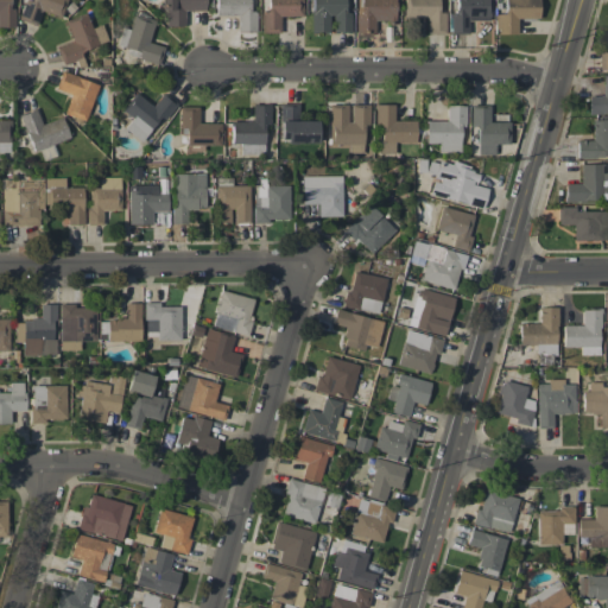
[(24,0),(19,20),(36,25),(40,11),(61,17),(65,0),(32,0),(32,1),(27,0),(24,0)]
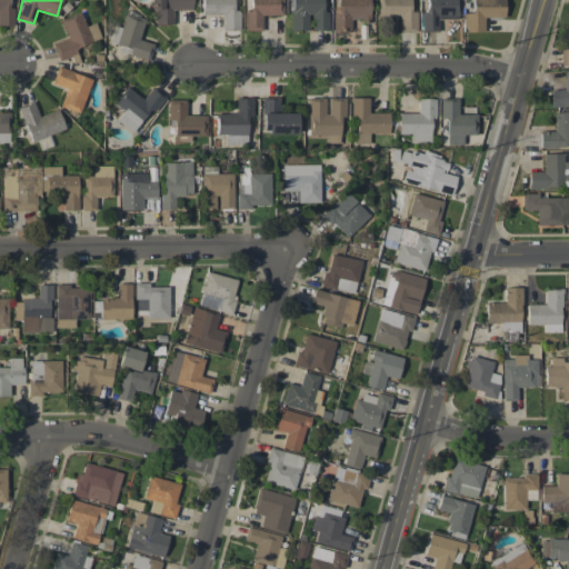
[(172,10),(191,10),(191,0),(150,0),(151,10),(156,10),(156,23),(172,25),(172,10)]
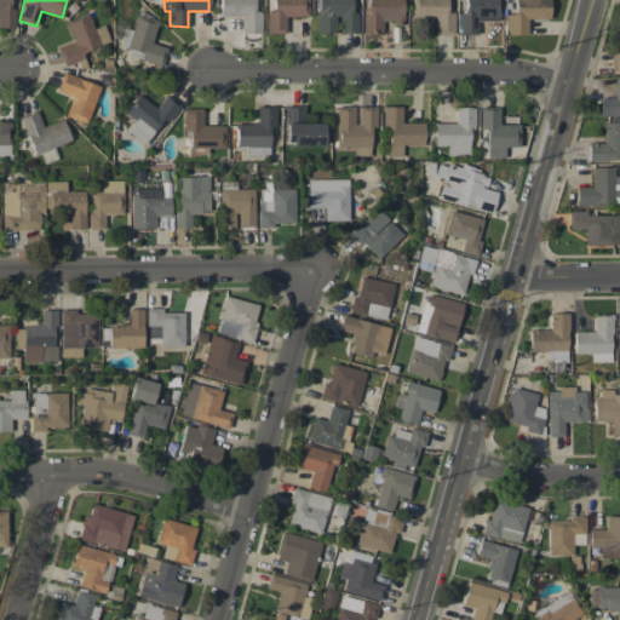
[(219,0),(220,16),(241,16),(242,33),(262,32),(260,11),(254,11),(254,0),(219,0)]
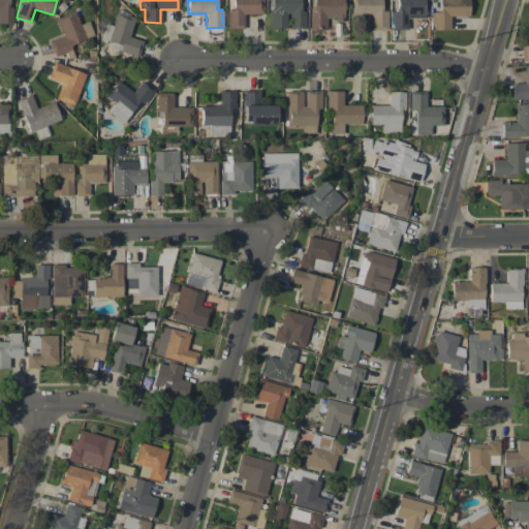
[(263,14),(262,0),(232,0),(234,10),(226,10),(227,29),(244,28),(244,14),(263,14)]
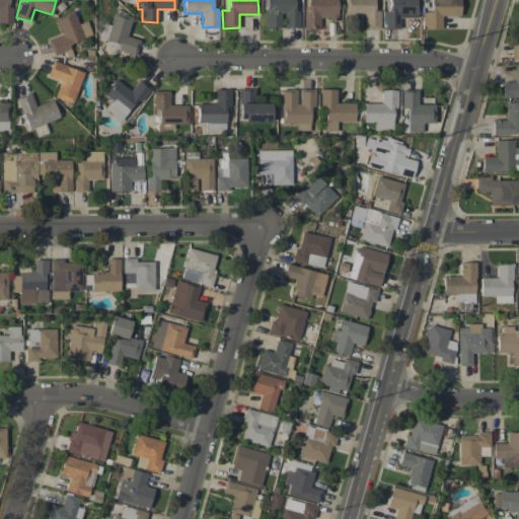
[(299,27),(299,10),(294,10),(294,0),(266,0),(266,27),(283,27),(283,26),(299,27)]
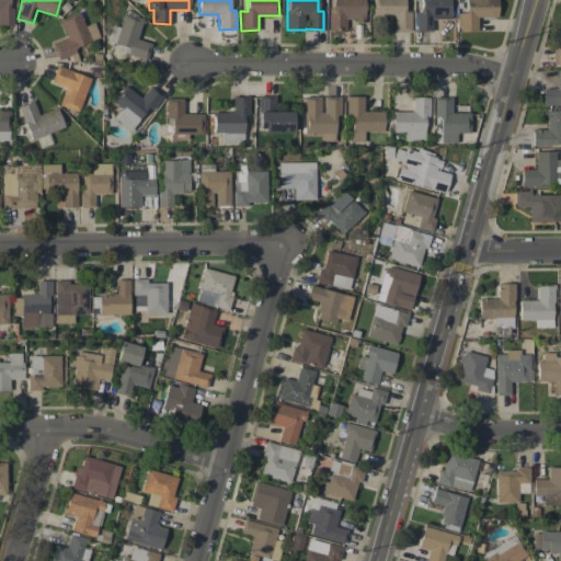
[(364,20),(364,0),(330,0),(330,31),(345,31),(346,19),(364,20)]
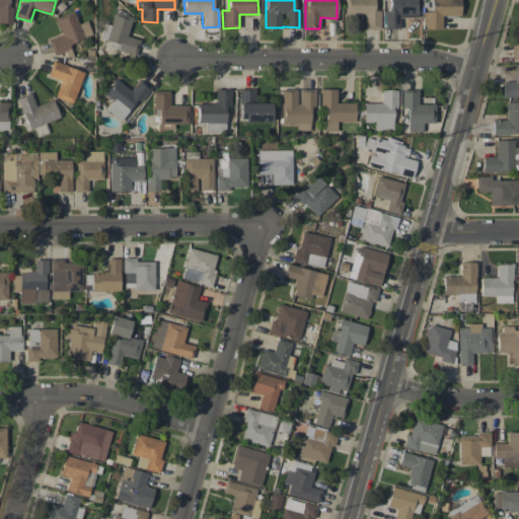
[(373,0),(344,0),(345,15),(364,15),(364,28),(380,28),(380,10),(374,10),(373,0)]
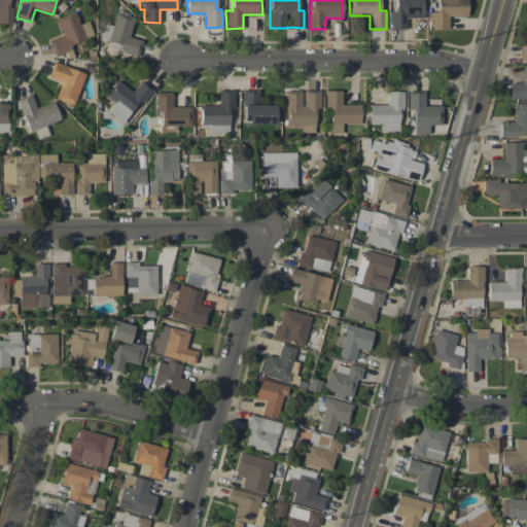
[(423,18),(423,0),(394,0),(395,11),(390,11),(390,29),(406,29),(406,18),(423,18)]
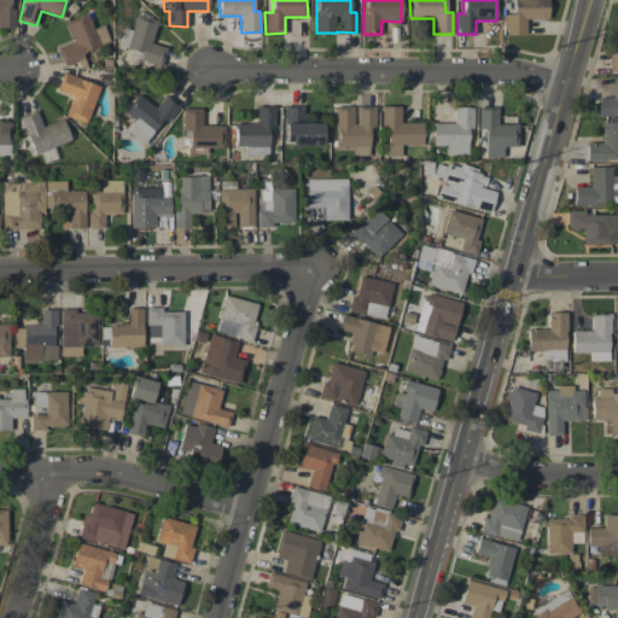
[(547,0),(513,0),(513,15),(505,15),(503,35),(525,35),(525,19),(547,21),(547,0)]
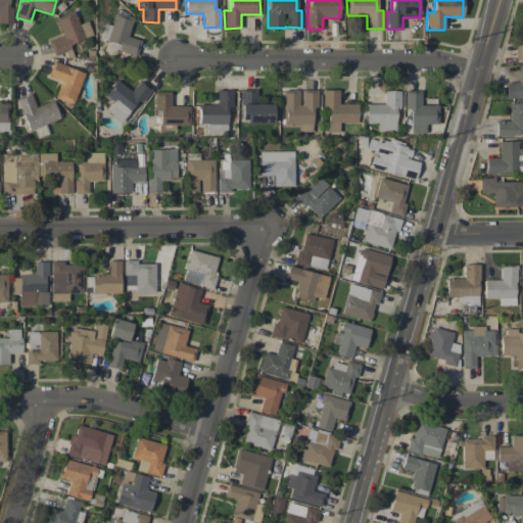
[(55,17),(62,36),(49,41),(54,55),(69,50),(67,44),(92,36),(87,20),(79,24),(74,11),(55,17)]
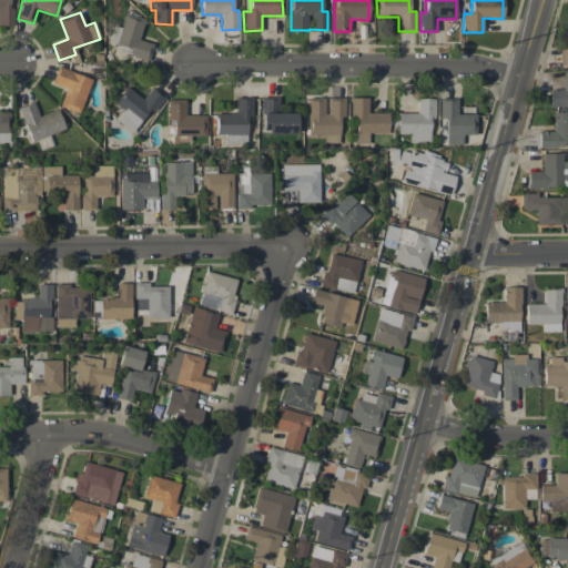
[(153,44),(138,39),(144,19),(125,13),(121,28),(114,26),(109,42),(120,46),(119,51),(148,60),(153,44)]
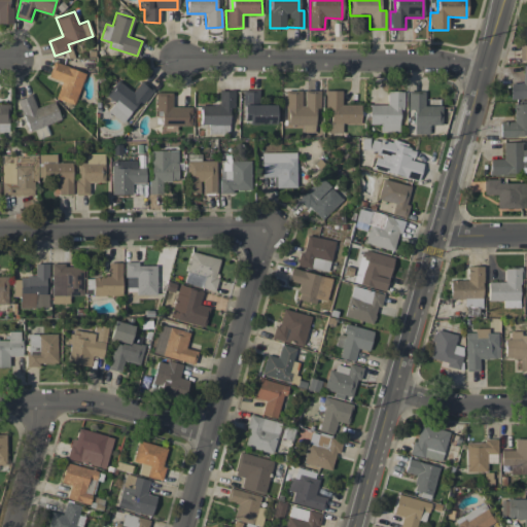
[(55,99),(73,105),(84,72),(54,62),(48,77),(61,81),(55,99)]
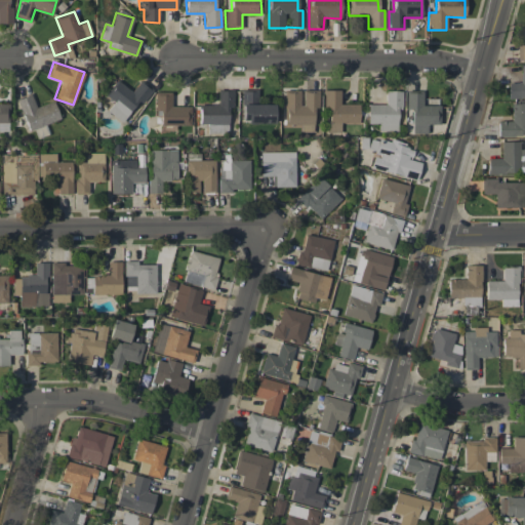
[(524,97),(524,65),(522,66),(522,83),(508,83),(508,98),(524,97)]
